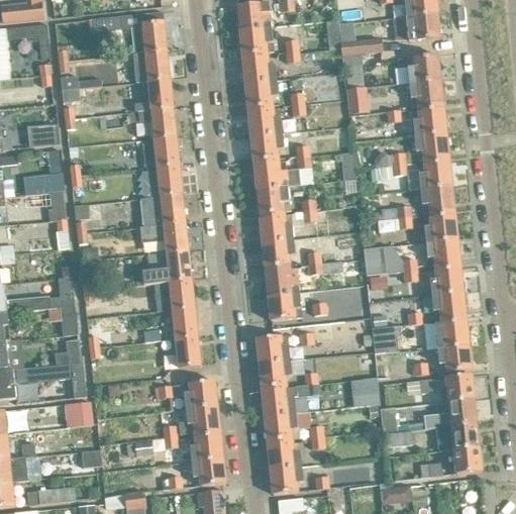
[(43,19),(41,0),(26,0),(27,4),(0,6),(2,23),(43,19)]
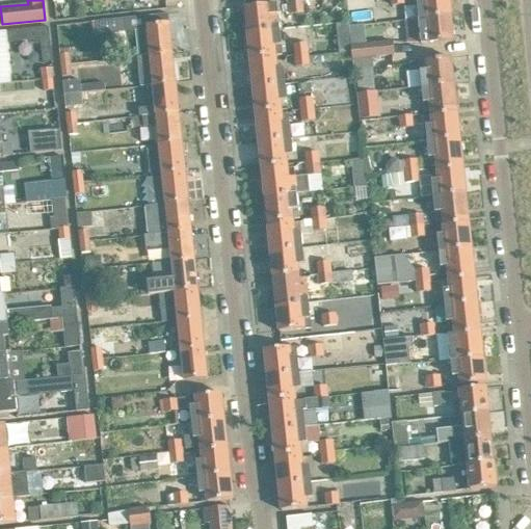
[(319,2),(319,0),(284,0),(284,2),(288,2),(289,12),(303,10),(302,8),(319,6),(319,2)]
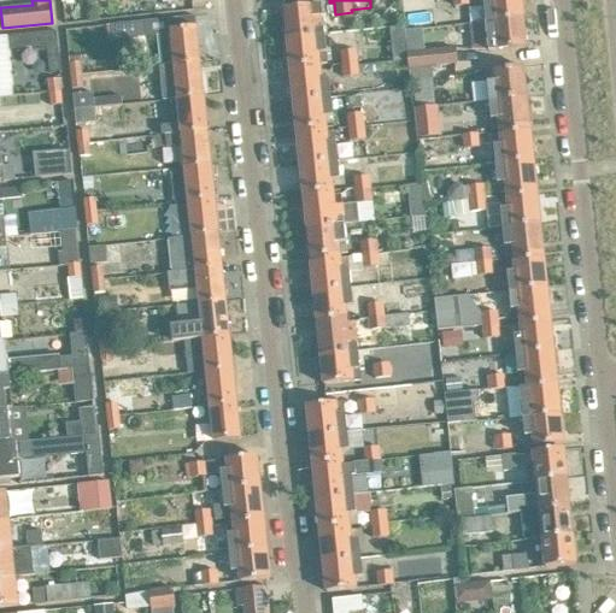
[(521,13),(518,0),(481,0),(484,18),(521,13)]
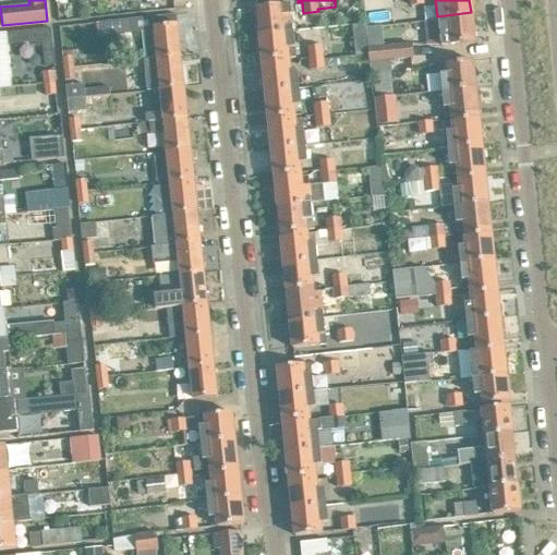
[(278,3),(256,5),(258,32),(292,28),(291,24),(292,23),(291,12),(290,12),(289,1),(278,3)]
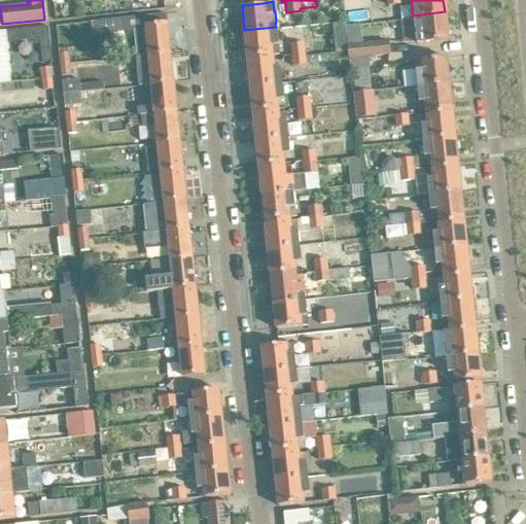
[(169,41),(166,11),(95,19),(97,32),(102,32),(143,27),(145,44),(169,41)]
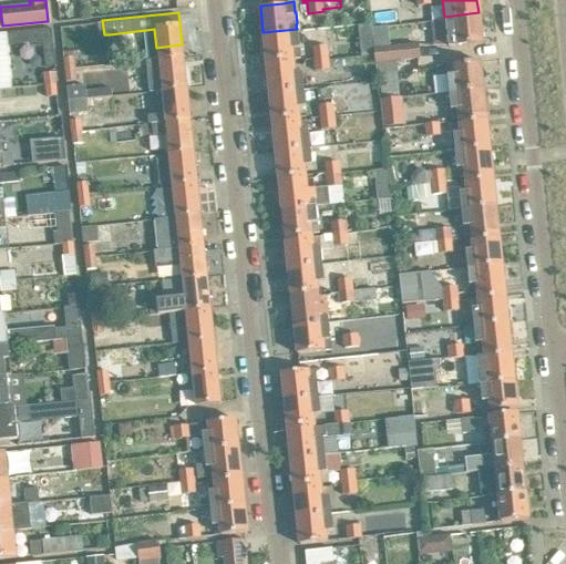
[(482,41),(479,12),(444,17),(445,24),(444,24),(445,36),(446,36),(448,44),(482,41)]
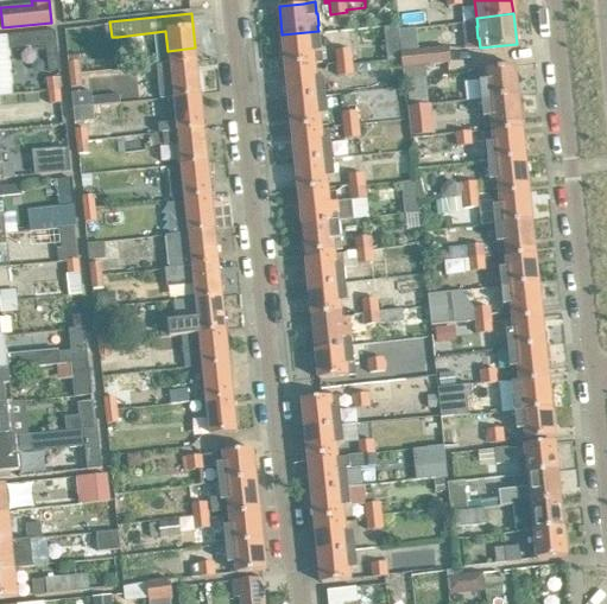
[(386,57),(399,56),(400,56),(400,51),(397,24),(383,25),(386,57)]
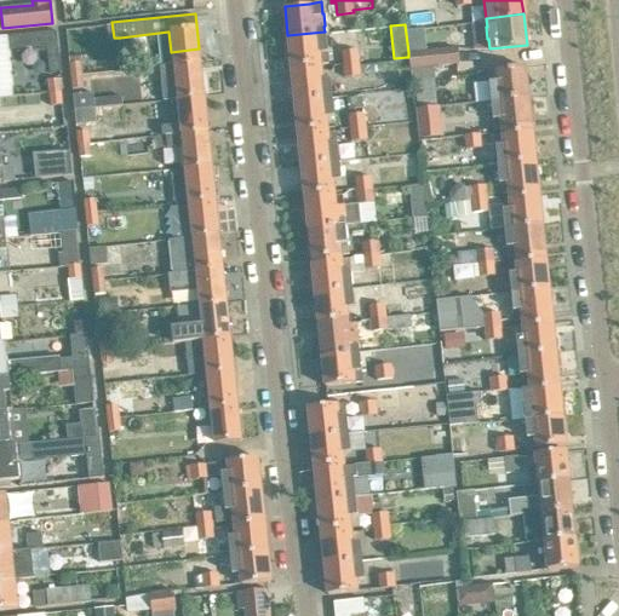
[(46,42),(46,49),(49,70),(59,69),(57,47),(56,29),(7,34),(9,46),(46,42)]
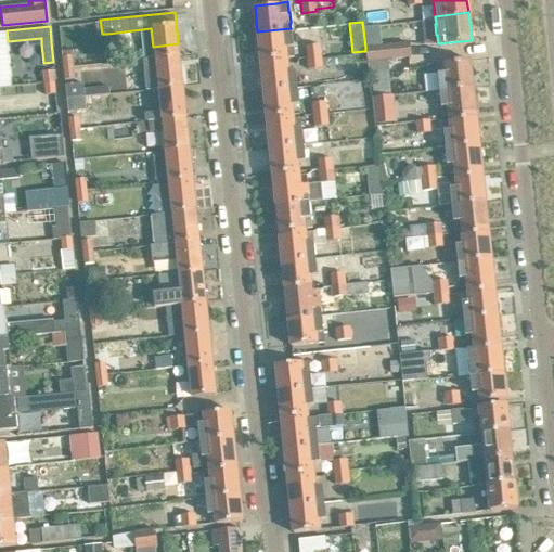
[(291,28),(257,31),(260,59),(260,62),(274,61),(273,58),(287,55),(293,55),(291,28)]
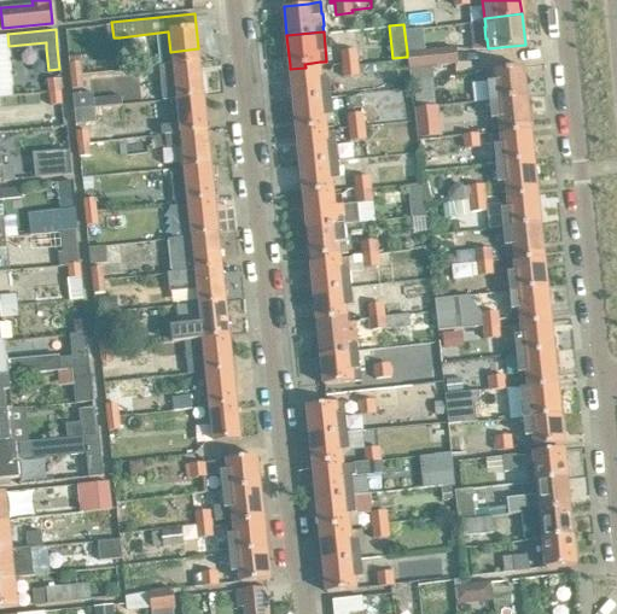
[(339,50),(341,64),(358,62),(356,47),(339,50)]
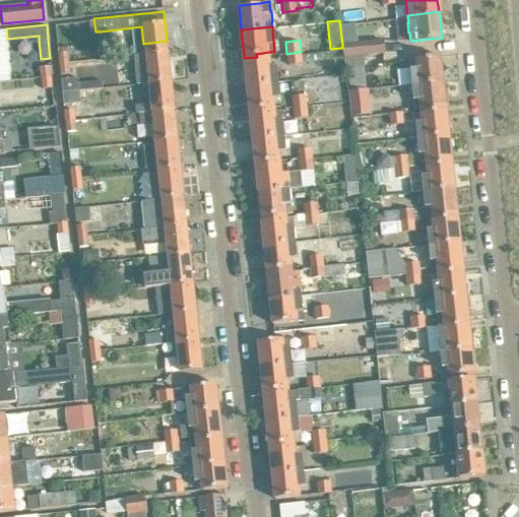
[(383,40),(342,44),(342,48),(341,48),(342,57),(363,54),(384,52),(383,40)]
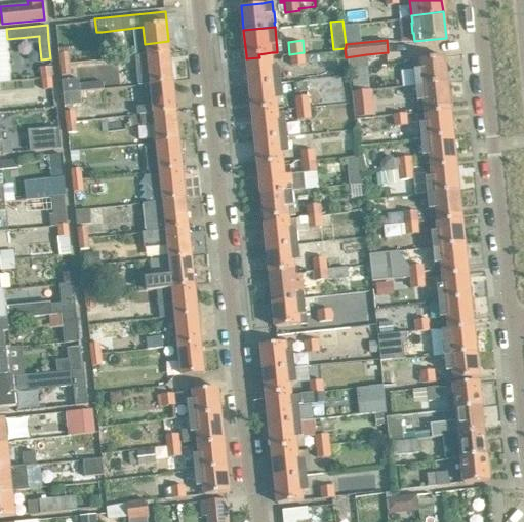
[(171,71),(168,41),(145,44),(146,52),(134,54),(136,75),(171,71)]
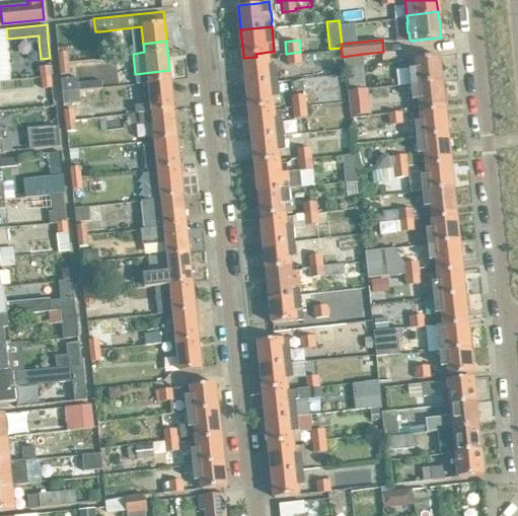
[(57,51),(58,62),(68,61),(67,51),(68,51),(67,45),(57,46),(58,51),(57,51)]
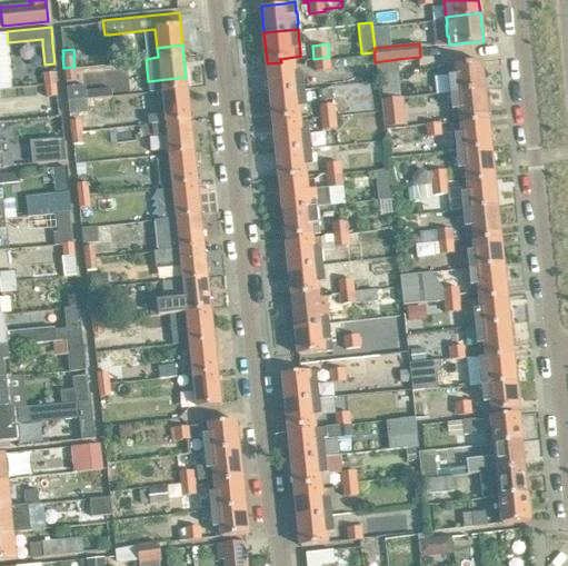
[(281,62),(267,63),(270,91),(304,88),(302,71),(296,71),(295,62),(295,61),(295,57),(280,59),(281,62)]
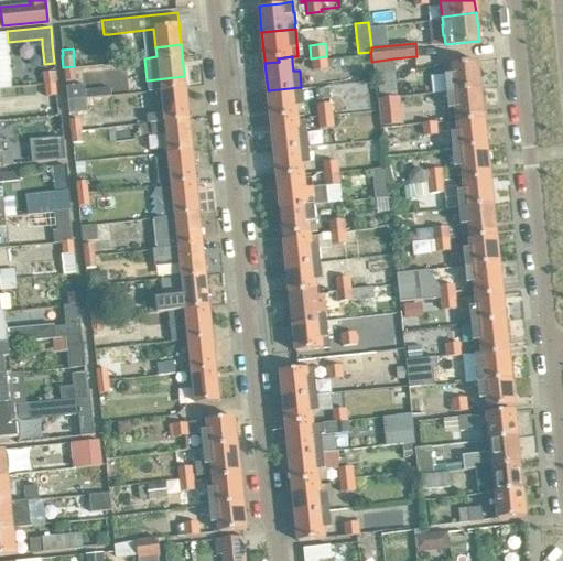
[(312,68),(327,67),(326,56),(311,58),(312,68)]
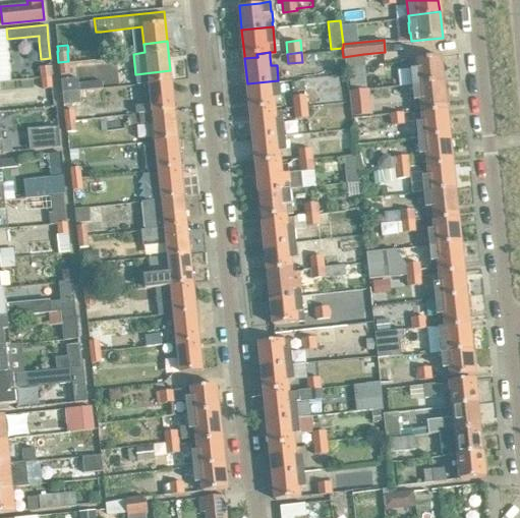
[(366,87),(363,54),(343,57),(343,58),(344,67),(347,67),(349,88),(366,87)]
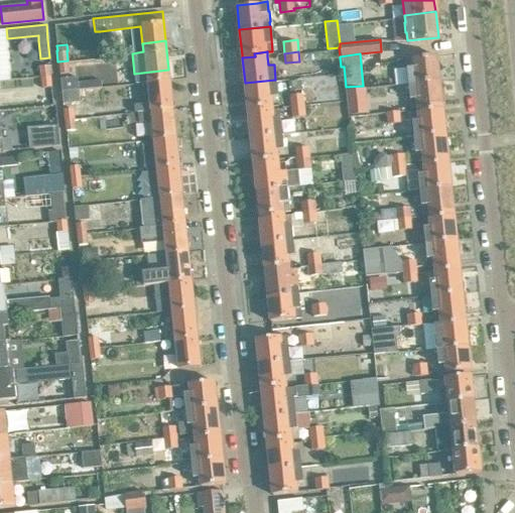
[(436,53),(416,55),(405,57),(408,84),(439,80),(436,53)]
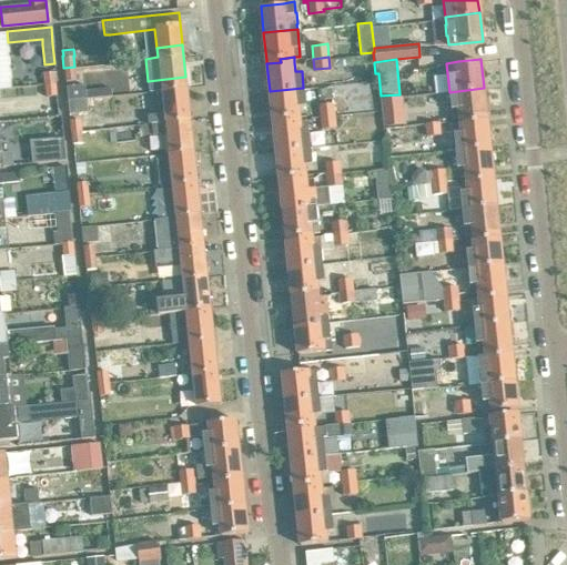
[(76,79),(74,67),(63,68),(64,80),(76,79)]
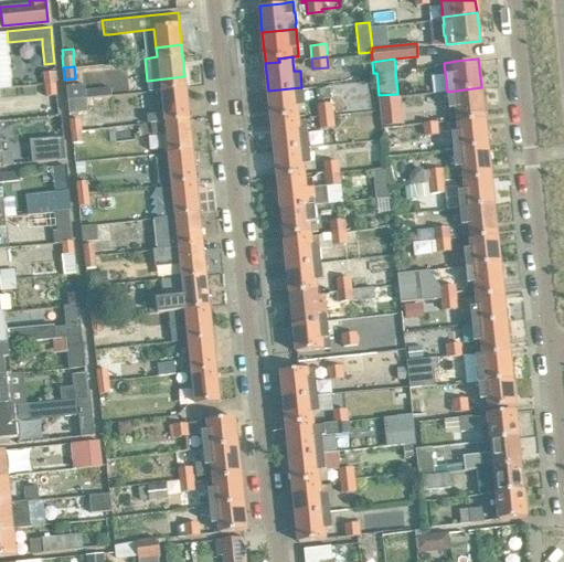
[(54,80),(53,70),(42,71),(43,81),(54,80)]
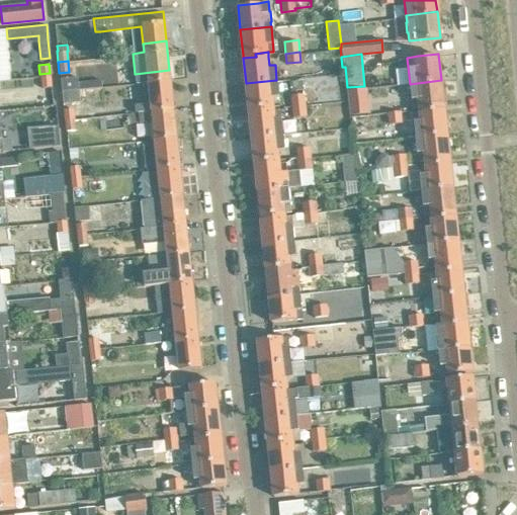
[(172,100),(169,70),(135,74),(136,83),(147,82),(149,102),(172,100)]
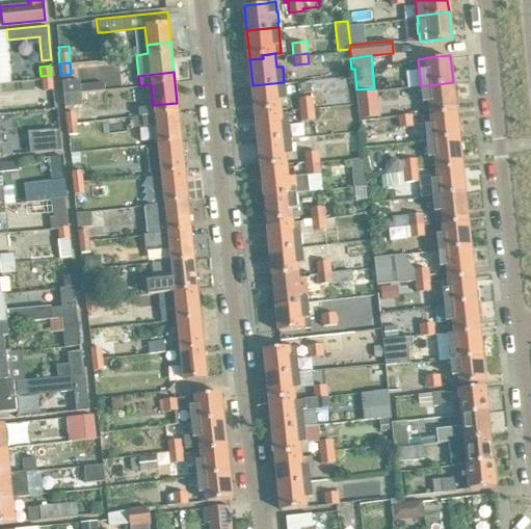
[(53,88),(51,75),(41,76),(43,89),(53,88)]
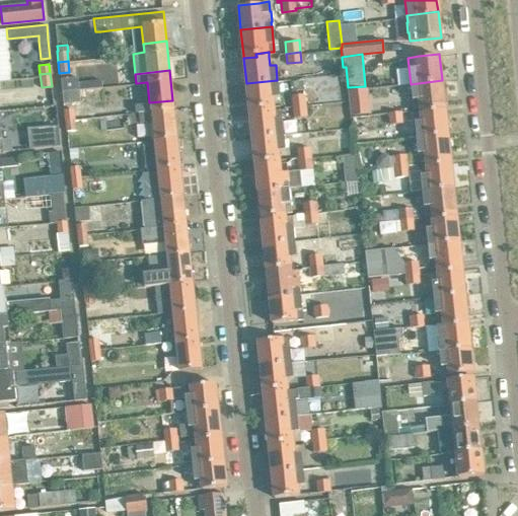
[(78,87),(112,84),(111,78),(85,80),(84,75),(60,77),(62,89),(78,87)]
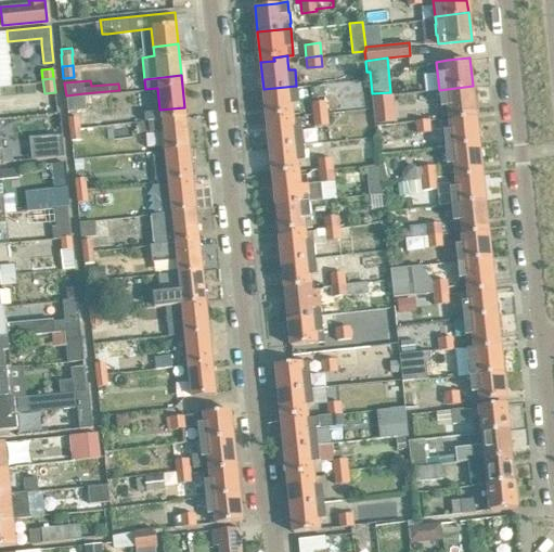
[(296,86),(263,89),(266,116),(267,119),(281,118),(280,114),(294,113),(293,103),(298,102),(296,86)]
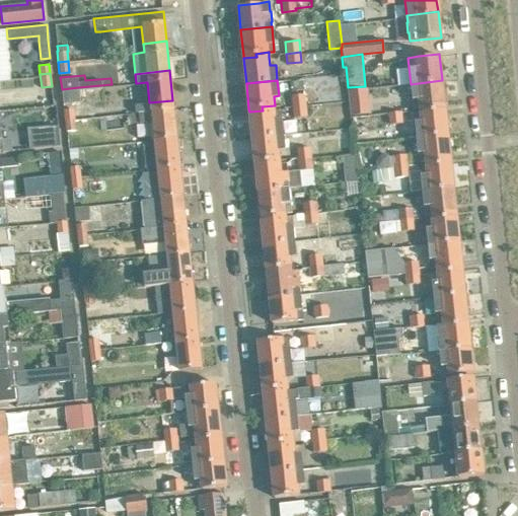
[(444,106),(442,80),(411,84),(413,108),(419,107),(419,109),(444,106)]
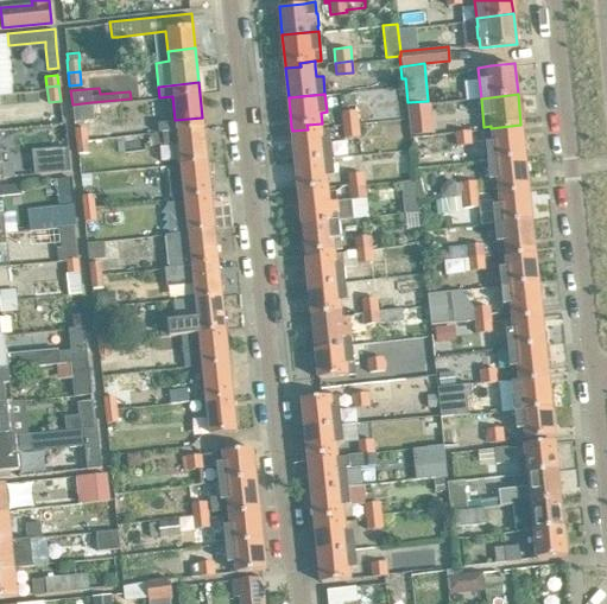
[(94,118),(92,102),(73,105),(74,120),(94,118)]
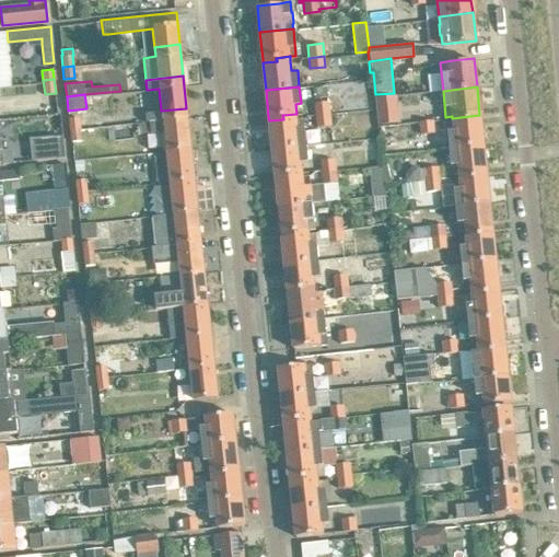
[(377,96),(380,123),(399,122),(397,95),(377,96)]
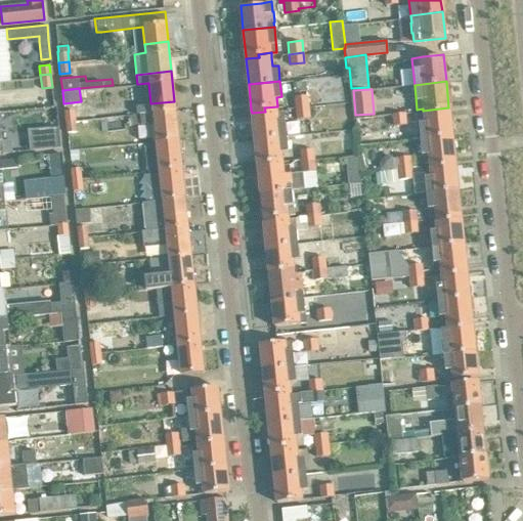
[(293,95),(295,105),(308,104),(307,94),(293,95)]
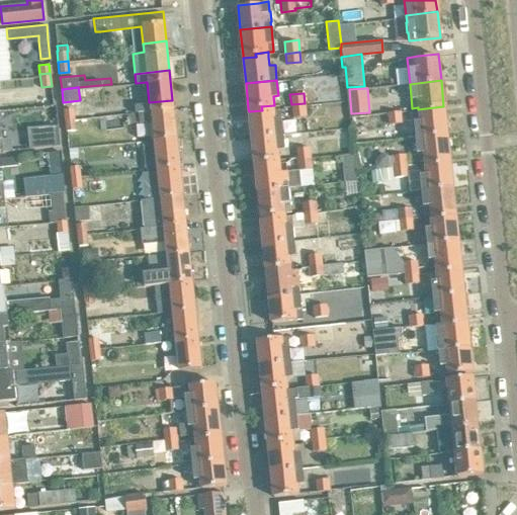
[(175,130),(172,100),(149,102),(134,104),(135,111),(136,121),(151,120),(153,132),(175,130)]
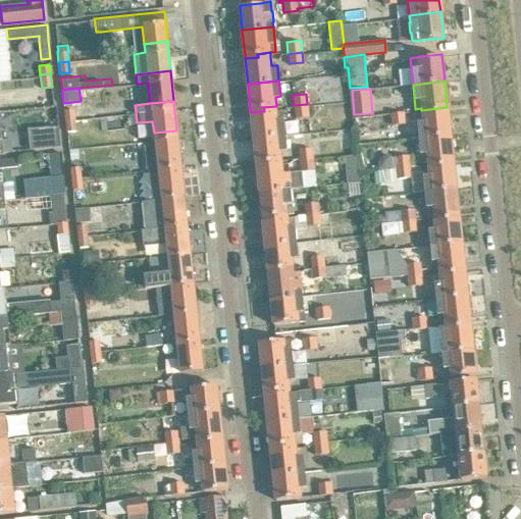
[(309,115),(307,104),(294,105),(295,117),(309,115)]
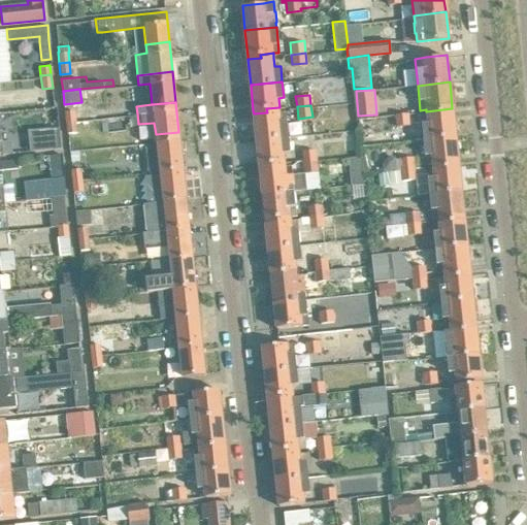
[(267,112),(254,113),(257,139),(288,135),(285,110),(280,110),(280,107),(266,108),(267,112)]
